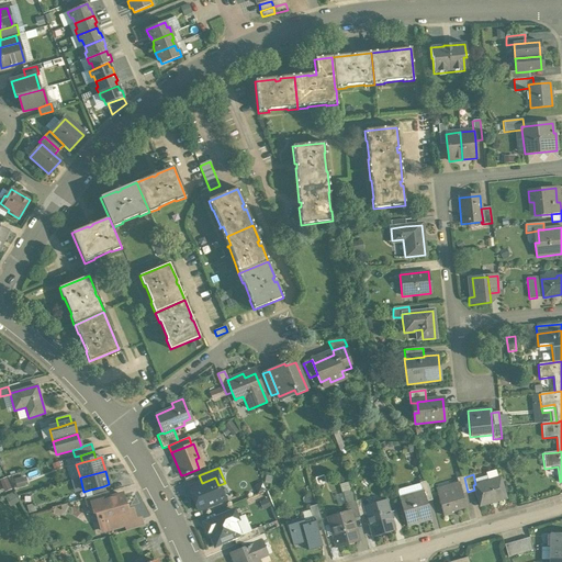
[(188,489),(198,512),(225,499),(218,485),(215,478),(202,483),(188,489)]
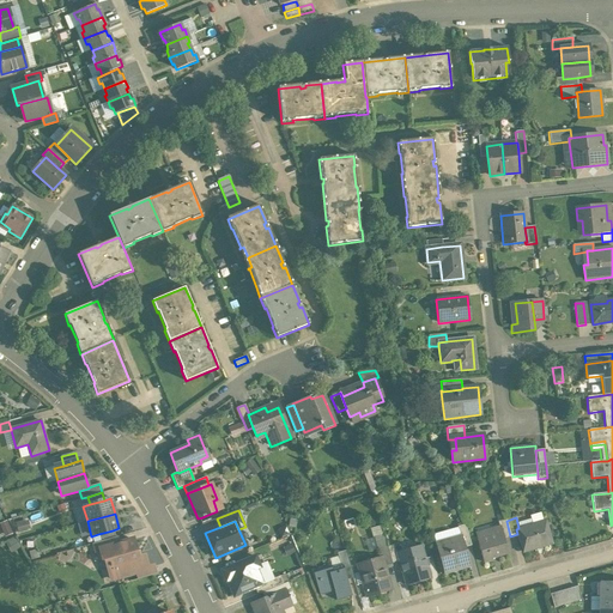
[(507,521),(498,523),(499,528),(501,527),(504,539),(510,536),(507,521)]
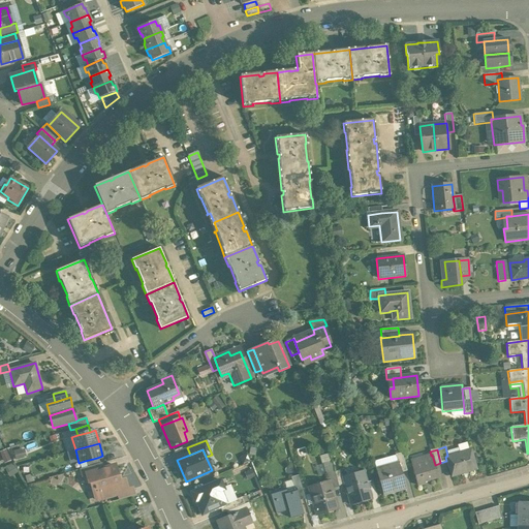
[(447,456),(445,457),(446,461),(452,477),(476,470),(470,449),(447,456)]
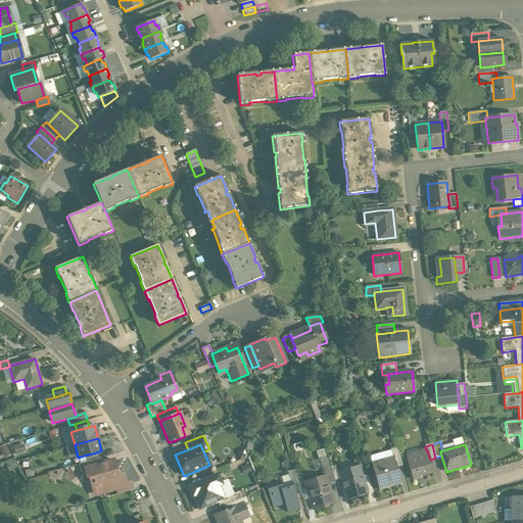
[(396,447),(390,449),(392,457),(393,457),(396,468),(401,466),(396,447)]
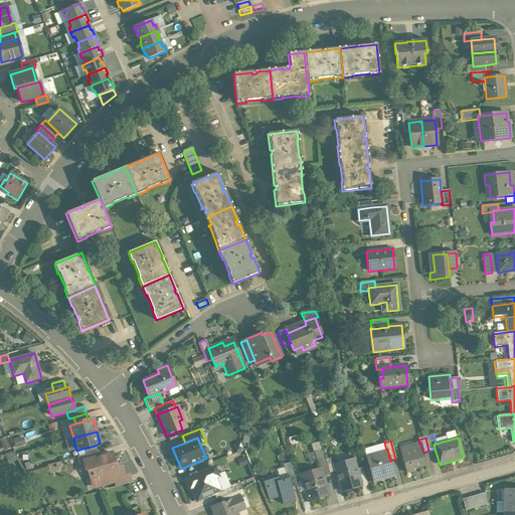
[(419,444),(411,446),(411,448),(400,451),(406,473),(413,471),(413,469),(426,465),(423,453),(420,443),(419,444)]
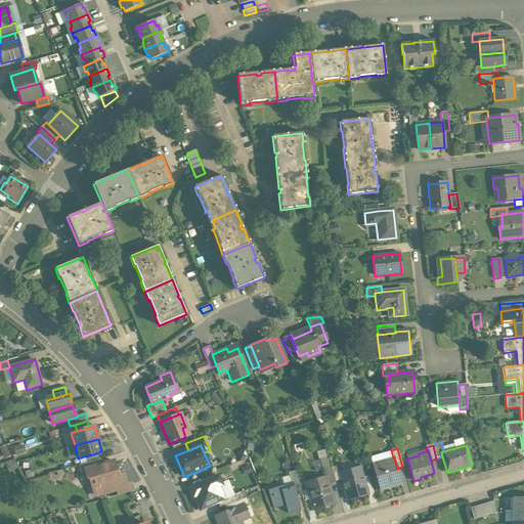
[(96,453),(84,456),(86,463),(98,460),(96,453)]
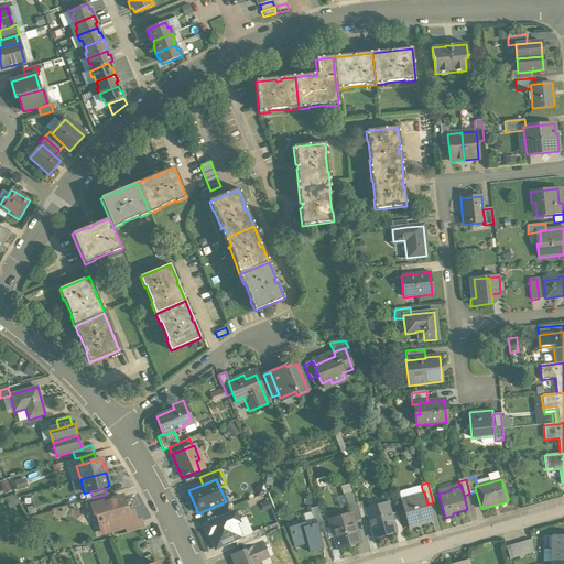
[(356,503),(353,492),(344,495),(348,510),(349,510),(350,513),(351,513),(354,521),(360,519),(356,503)]
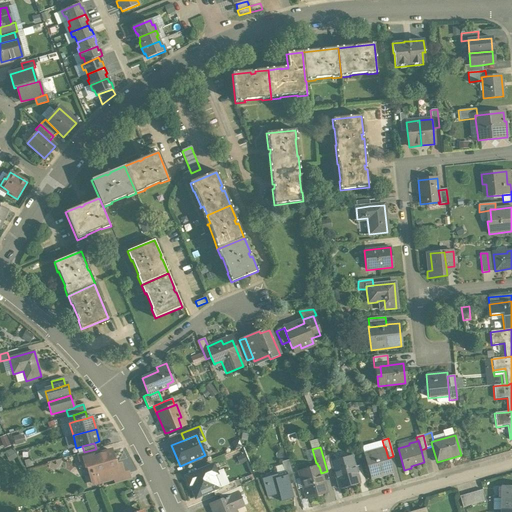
[(388,458),(385,447),(384,447),(364,453),(371,480),(380,477),(379,476),(392,472),(388,458)]
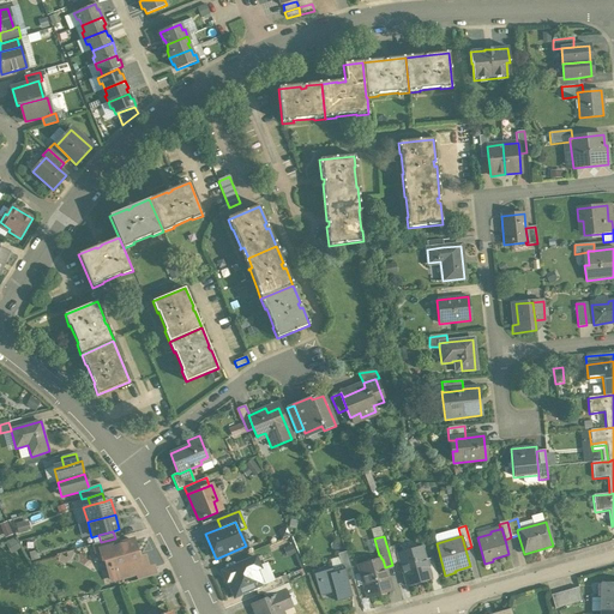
[(101,542),(94,545),(96,553),(101,552),(101,551),(118,546),(116,539),(101,542)]
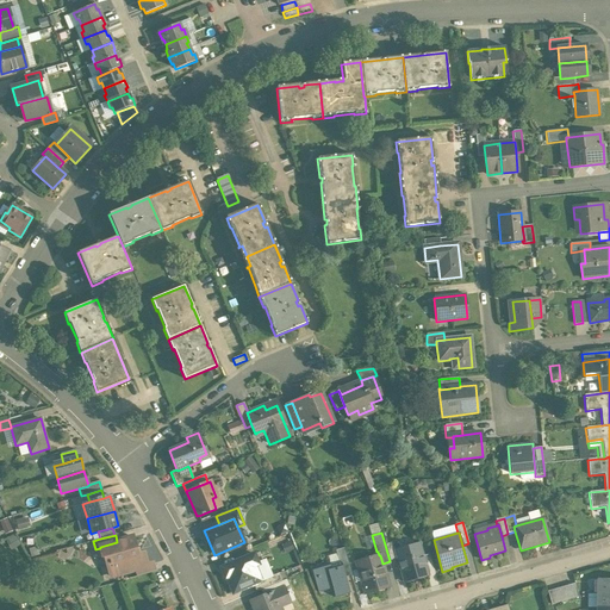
[(117,542),(100,547),(100,548),(104,559),(106,559),(111,577),(137,570),(147,567),(147,566),(143,554),(137,555),(132,537),(117,542)]
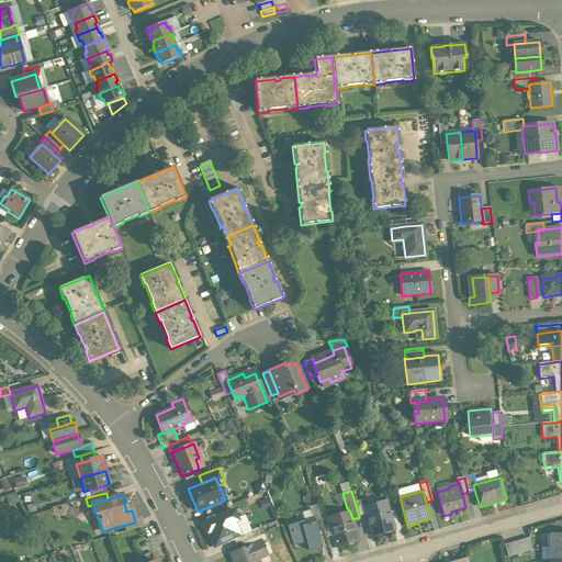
[(362,499),(355,502),(359,517),(366,516),(363,507),(364,507),(362,499)]
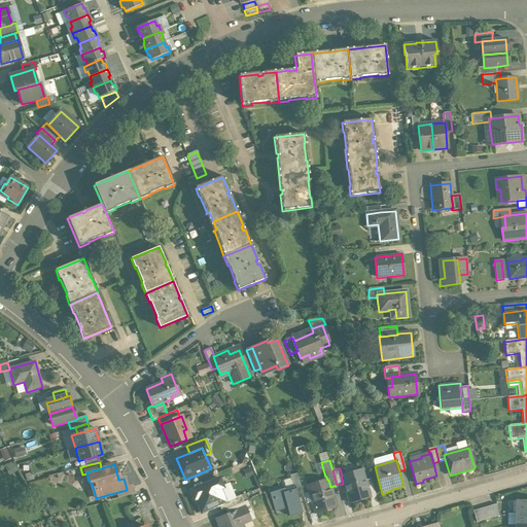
[(342,476),(341,476),(343,484),(348,503),(370,497),(362,469),(342,476)]
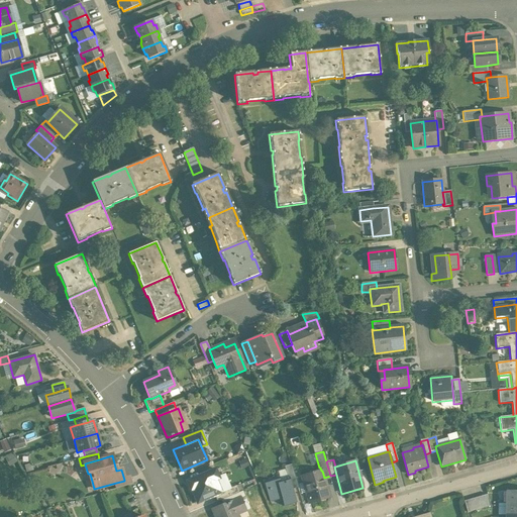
[(291,464),(284,467),(287,478),(289,477),(289,479),(295,478),(291,464)]
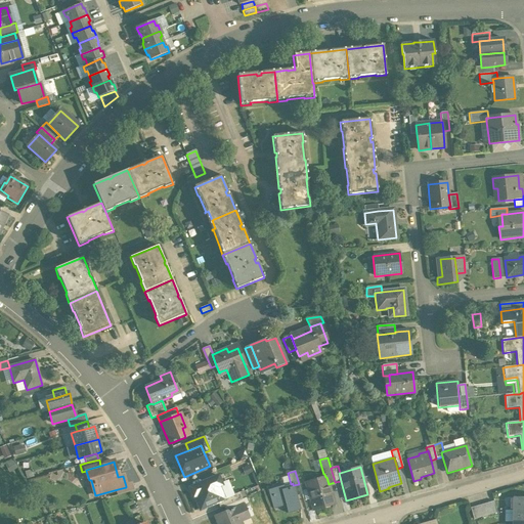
[(218,476),(189,488),(193,497),(194,496),(200,510),(217,503),(224,499),(224,498),(219,486),(221,485),(218,476)]
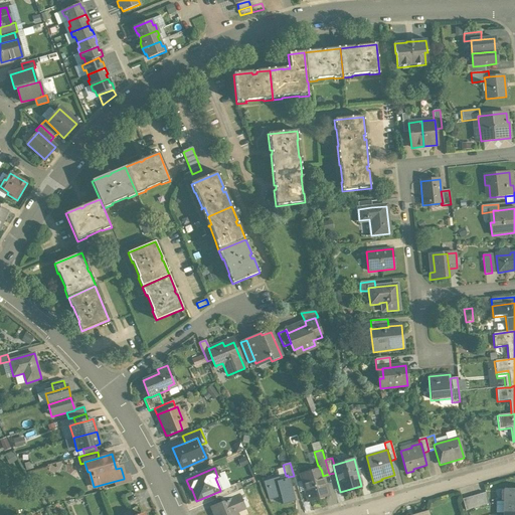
[(320,469),(300,475),(308,501),(329,495),(323,476),(321,469),(320,469)]
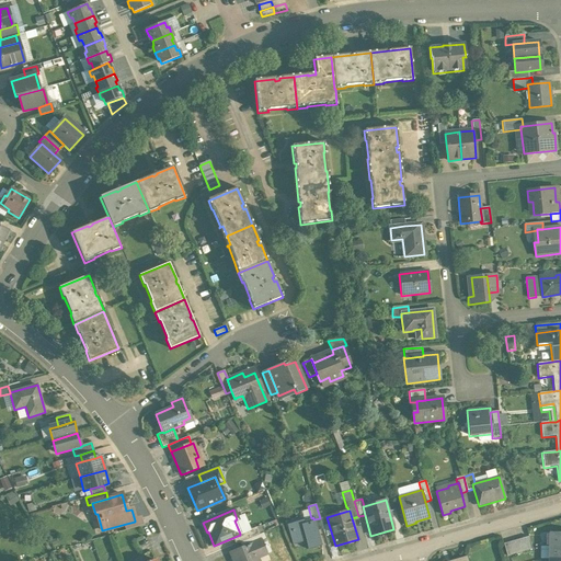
[(302,517),(286,523),(288,530),(289,534),(293,545),(306,541),(308,550),(321,547),(313,519),(313,517),(311,518),(304,521),(302,517)]
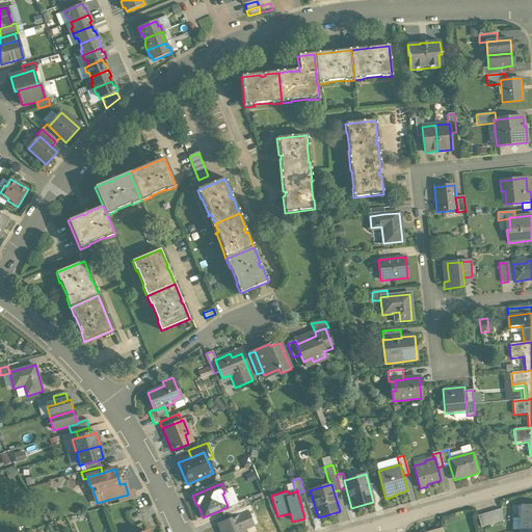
[(132,493),(128,494),(128,495),(120,497),(121,503),(134,499),(132,493)]
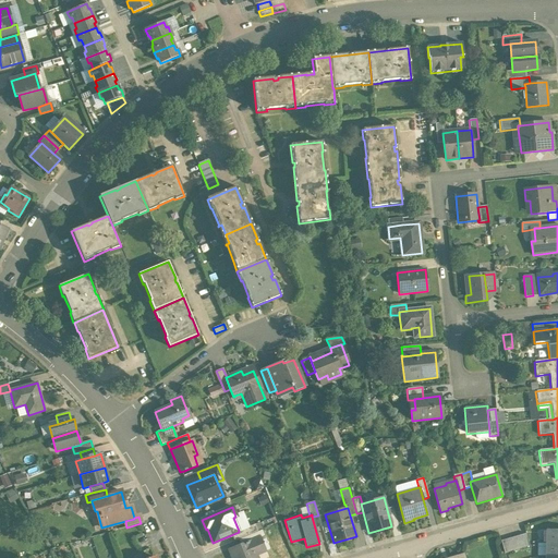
[(255,524),(239,531),(239,532),(231,535),(233,542),(238,540),(257,532),(255,524)]
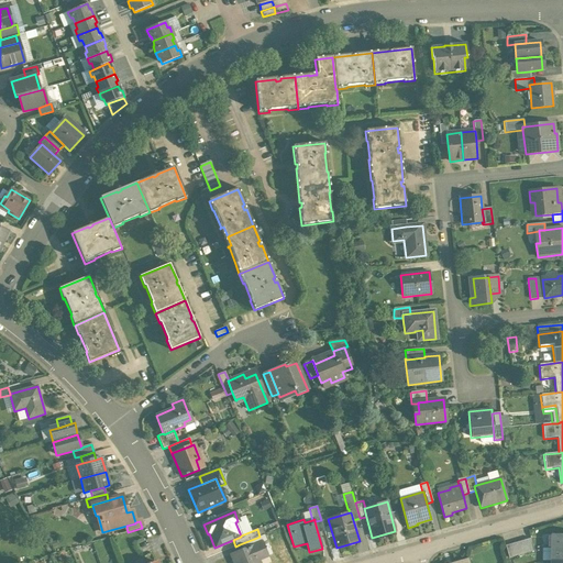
[(260,537),(240,544),(243,551),(261,543),(267,541),(264,534),(260,537)]
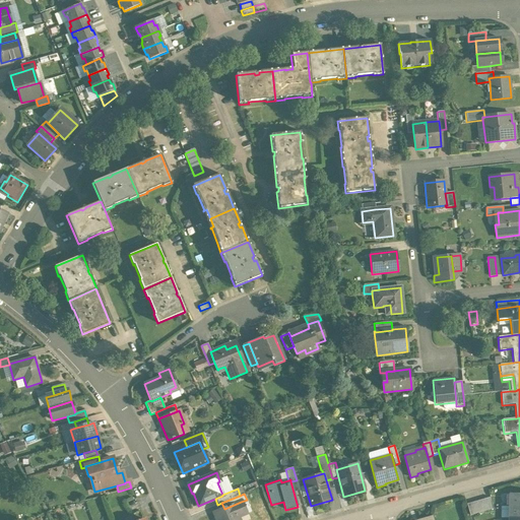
[(519,494),(509,495),(509,507),(519,506),(519,494)]
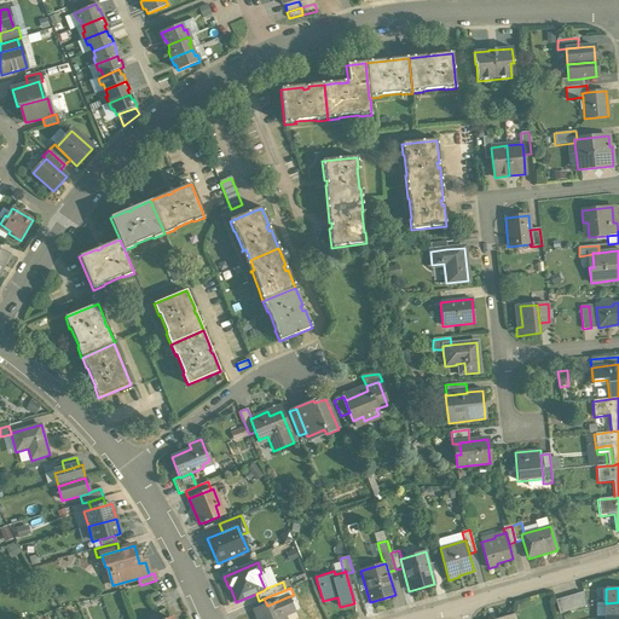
[(583,593),(576,595),(579,608),(586,606),(583,593)]
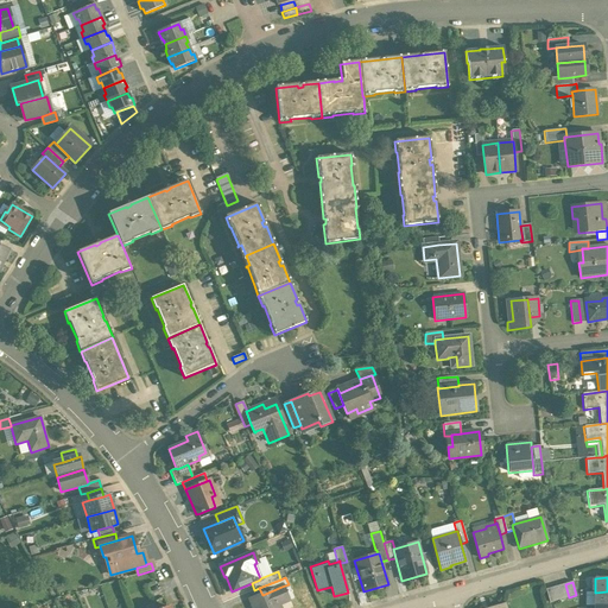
[(565,584),(559,586),(563,599),(569,597),(565,584)]
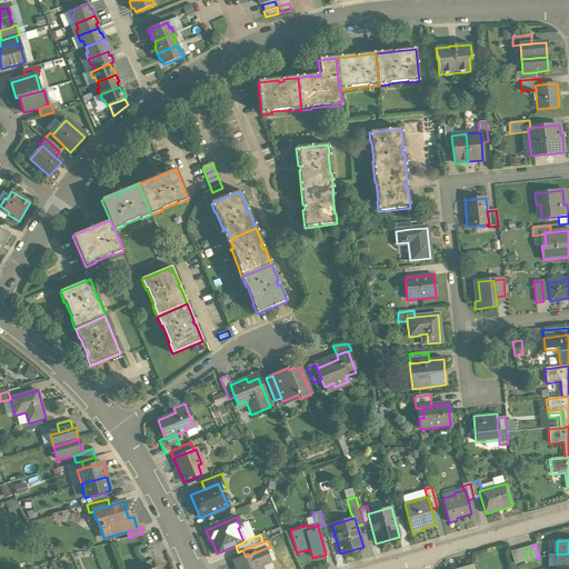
[(523,548),(517,550),(520,562),(527,560),(523,548)]
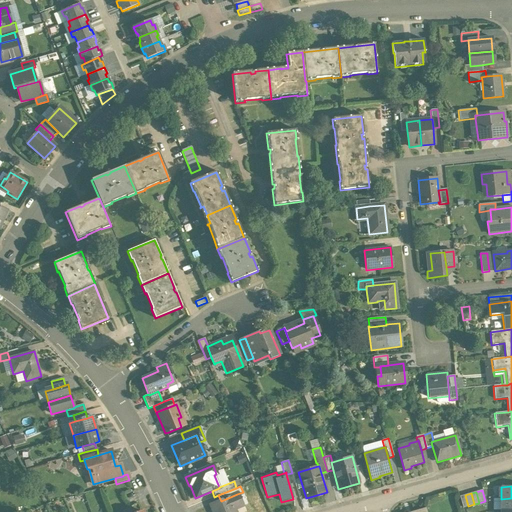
[(221,501),(211,505),(214,511),(235,511),(234,509),(242,506),(237,494),(221,501)]
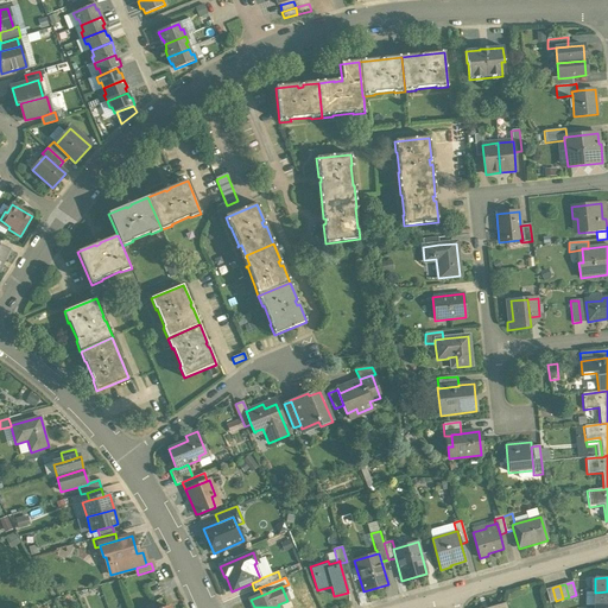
[(552,588),(545,590),(549,602),(556,601),(552,588)]
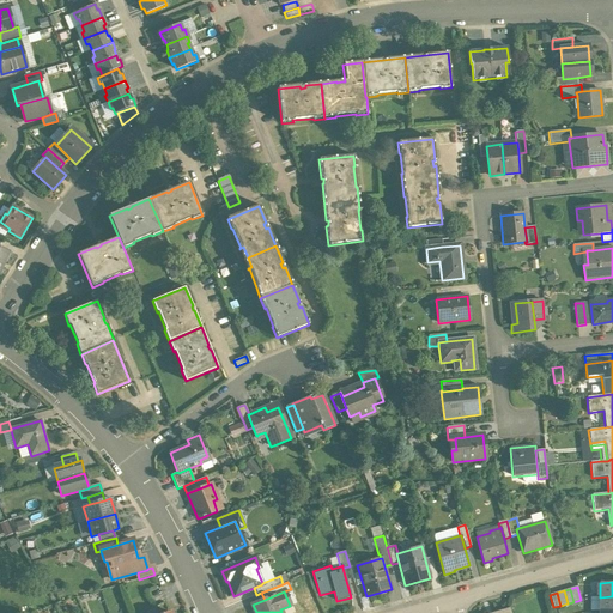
[(612,596),(600,598),(600,611),(612,611),(612,596)]
